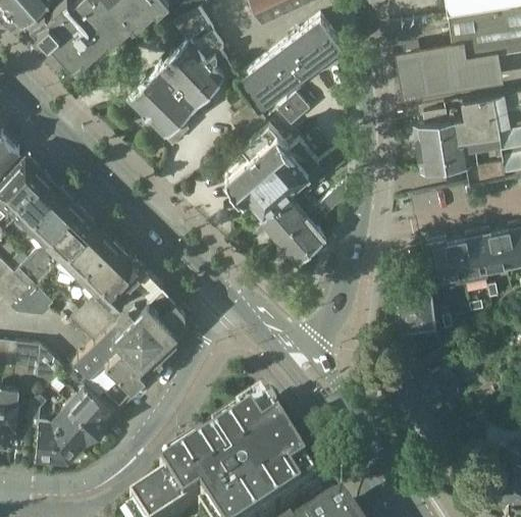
[(0,6),(5,12),(18,28),(19,29),(51,0),(0,0),(0,6)]
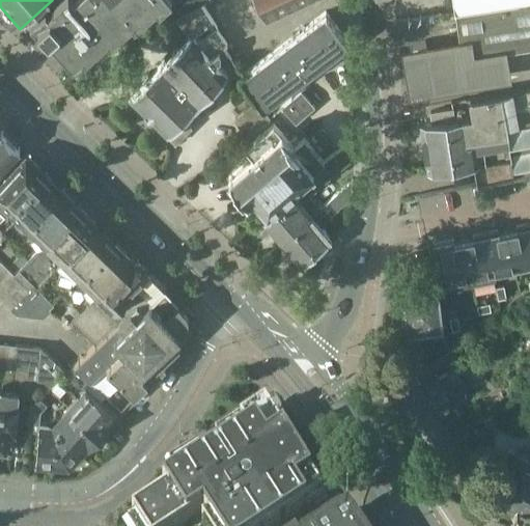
[(48,40),(74,70),(95,50),(99,54),(119,34),(122,37),(144,18),(148,21),(160,9),(170,21),(174,19),(197,8),(201,6),(211,2),(208,0),(60,0),(53,7),(55,9),(47,17),(45,15),(29,29),(43,44),(47,40),(48,42),(48,40)]
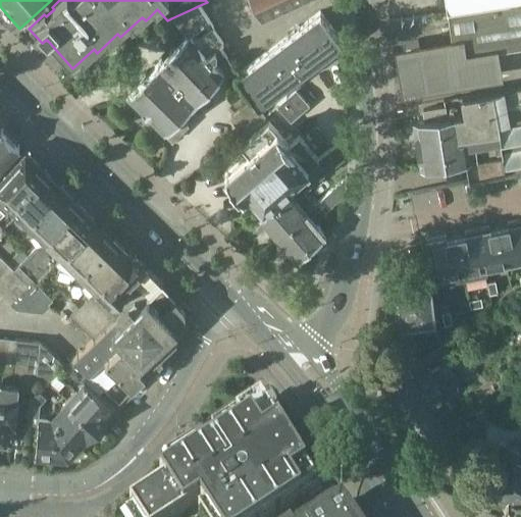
[(302,0),(252,0),(261,20),(298,2),(302,0)]
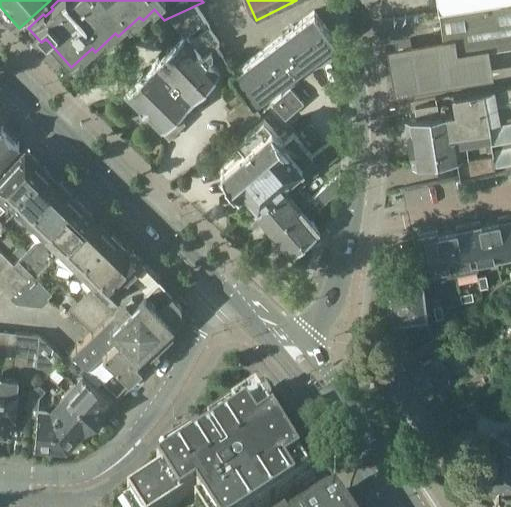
[(510,0),(435,0),(438,14),(459,11),(510,3),(510,0)]
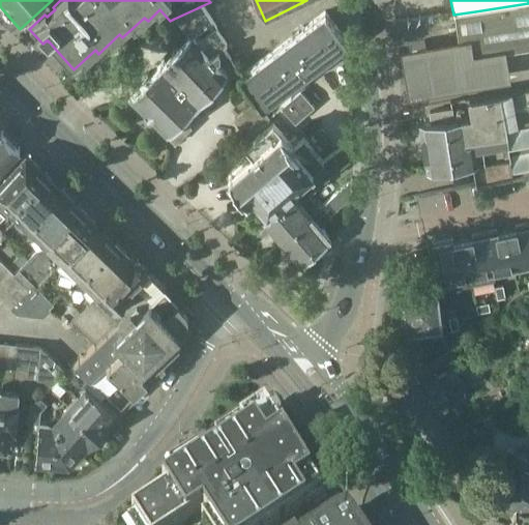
[(197,8),(174,19),(189,39),(127,101),(148,122),(225,46),(211,29),(214,26),(201,6),(197,8)]
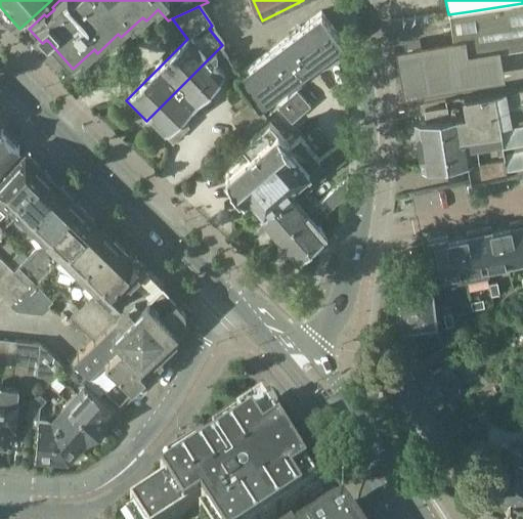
[(522,6),(448,17),(452,42),(456,42),(456,46),(458,51),(460,55),(464,58),(469,58),(522,50),(522,6)]
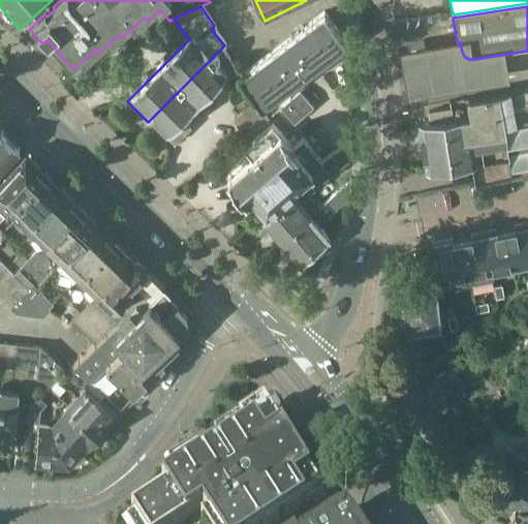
[(237,82),(249,98),(259,112),(346,47),(323,17),(252,70),(237,82)]
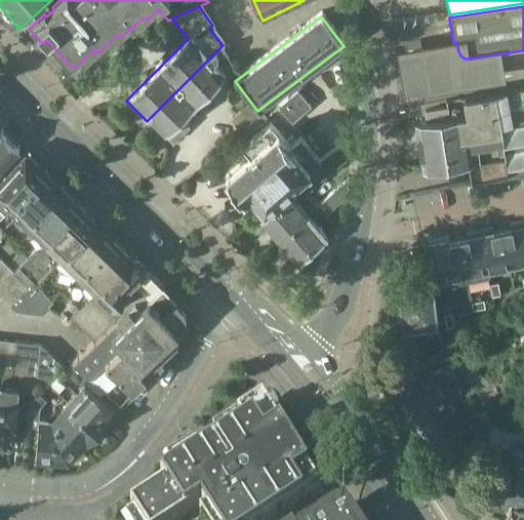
[(172,146),(188,129),(180,122),(224,79),(213,66),(225,58),(219,51),(224,48),(223,45),(147,121),(164,138),(165,137),(172,146)]
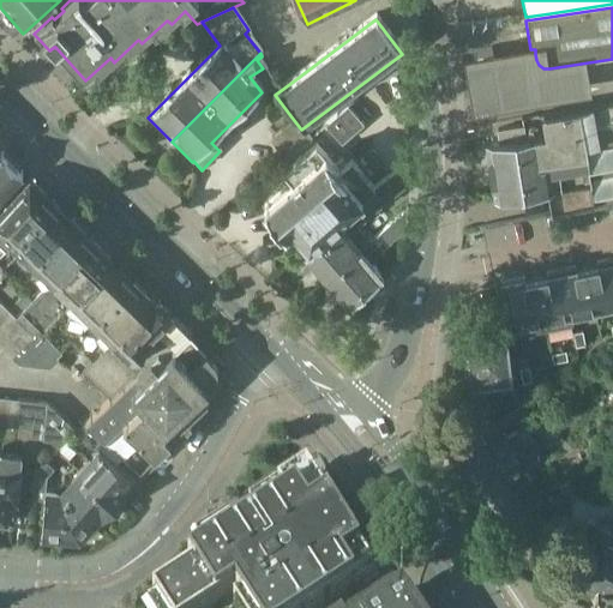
[(546,54),(463,67),(472,122),(593,103),(587,66),(550,71),(546,54)]
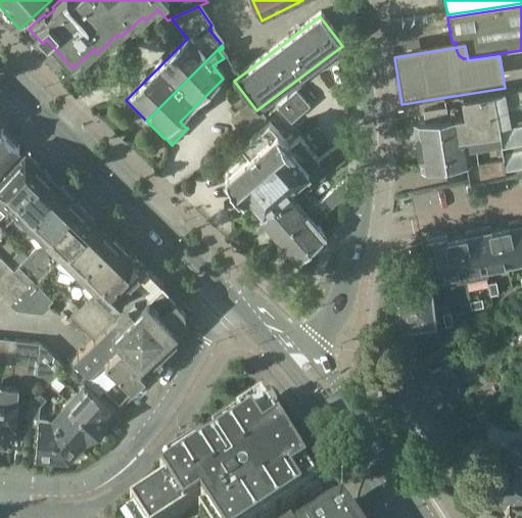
[(494,181),(521,175),(521,90),(488,96),(462,101),(465,120),(447,122),(445,110),(423,114),(424,126),(415,127),(413,127),(419,172),(490,161),(494,181)]
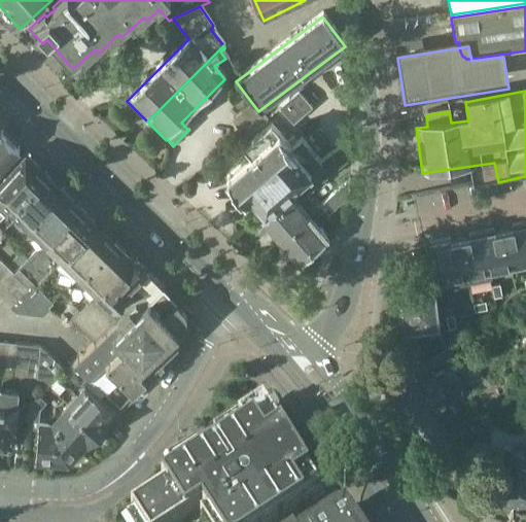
[(297,95),(278,111),(292,127),(311,110),(297,95)]
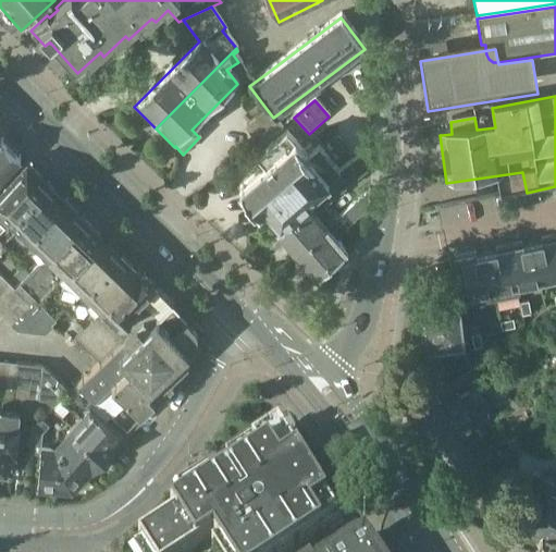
[(273,118),(262,103),(248,114),(255,122),(244,130),(259,147),(282,129),(273,118)]
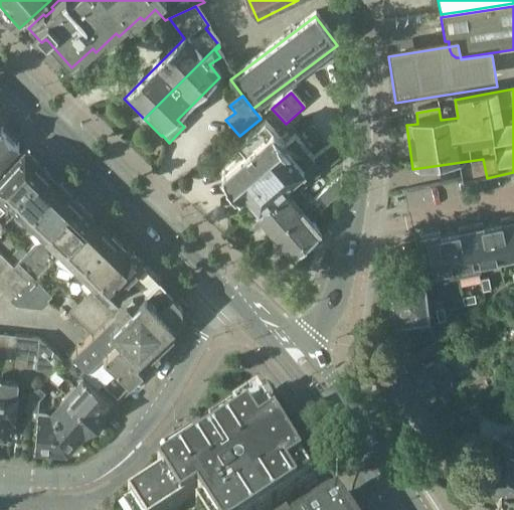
[(299,143),(294,138),(285,146),(265,124),(237,147),(245,156),(220,176),(238,197),(238,196),(252,213),(267,201),(311,163),(313,161),(298,144),(299,143)]
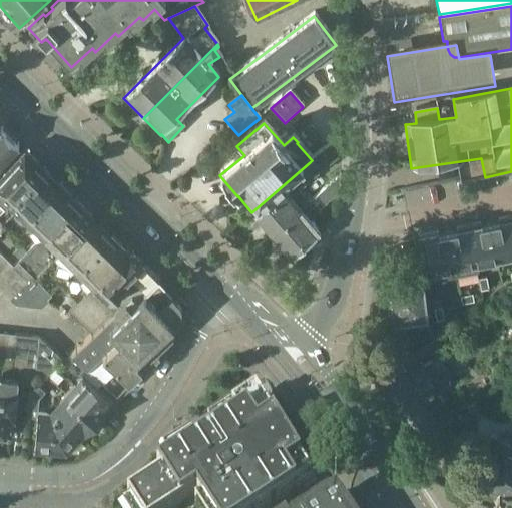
[(0,167),(18,147),(1,131),(0,131),(0,167)]
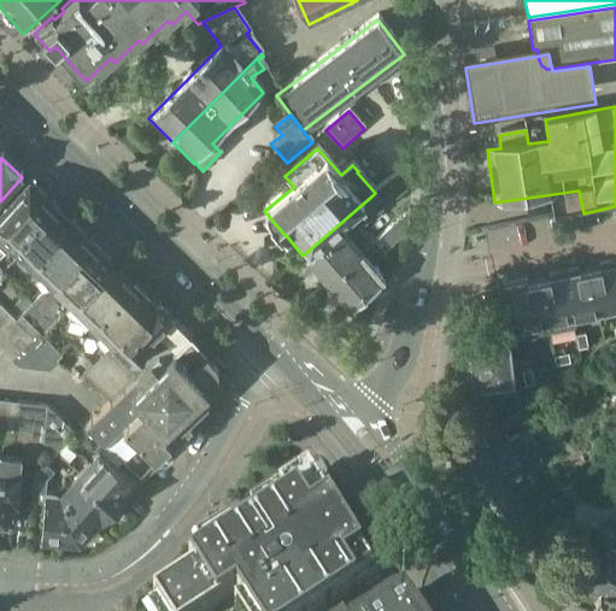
[(326,282),(328,285),(363,253),(370,245),(357,227),(402,191),(393,178),(375,193),(373,195),(320,241),(322,245),(306,258),(317,272),(316,277),(321,282),(326,282)]
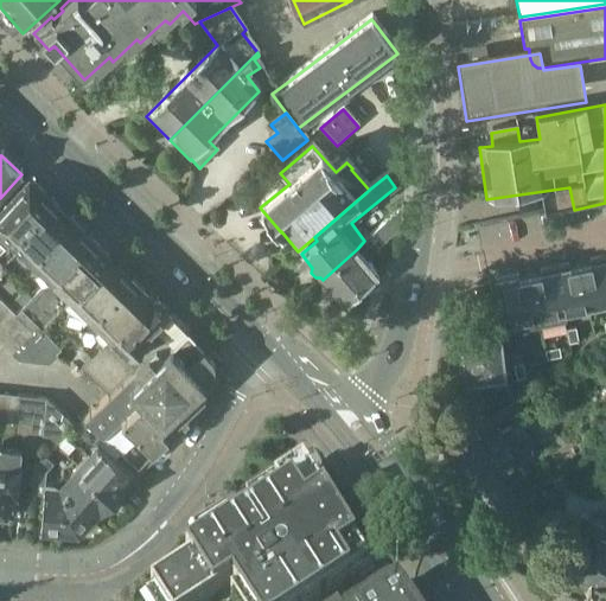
[(49,202),(43,196),(29,181),(0,210),(0,251),(43,206),(49,202)]
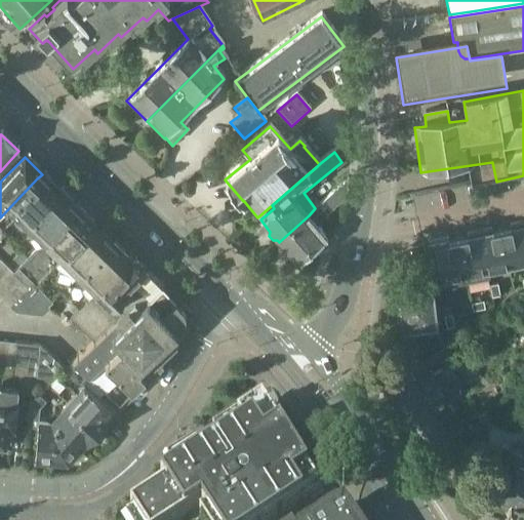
[(58,191),(42,174),(37,178),(0,217),(0,246),(5,241),(1,237),(14,223),(22,230),(58,191)]
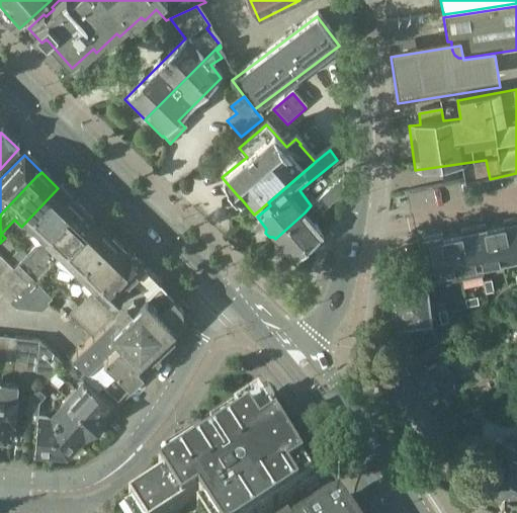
[(294,260),(322,236),(312,224),(324,214),(323,212),(341,197),(343,179),(311,205),(305,212),(275,239),(294,260)]
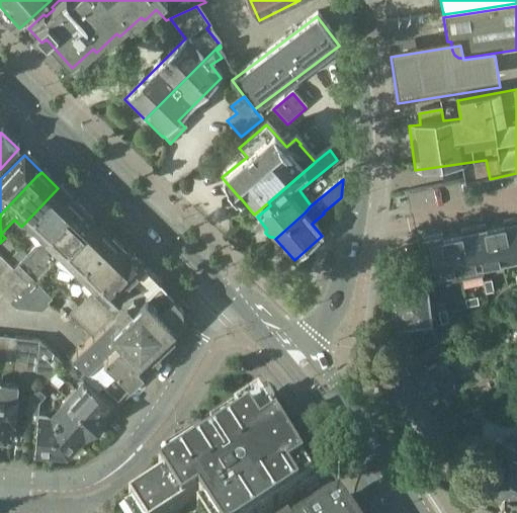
[(75,205),(73,202),(58,188),(21,227),(38,243),(71,209),(75,205)]
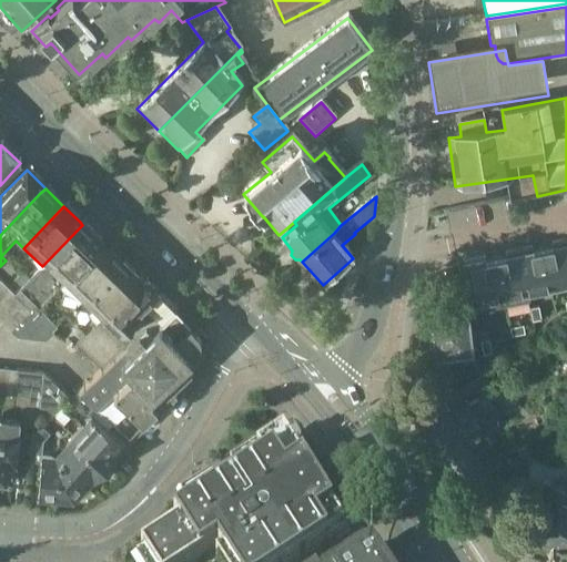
[(19,293),(38,310),(101,244),(85,228),(82,225),(78,230),(42,266),(28,281),(18,292),(19,293)]
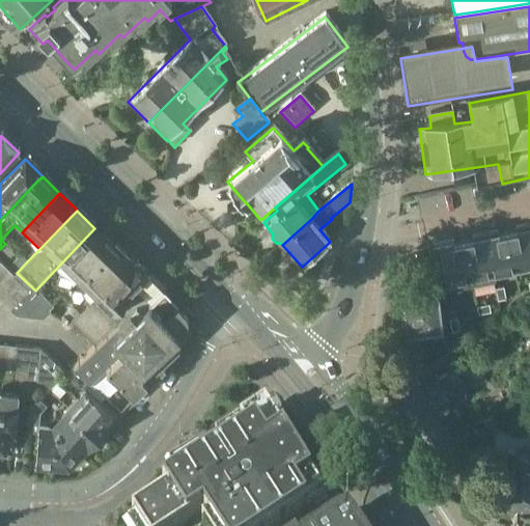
[(515,233),(506,234),(513,270),(529,267),(529,238),(528,227),(514,230),(515,233)]
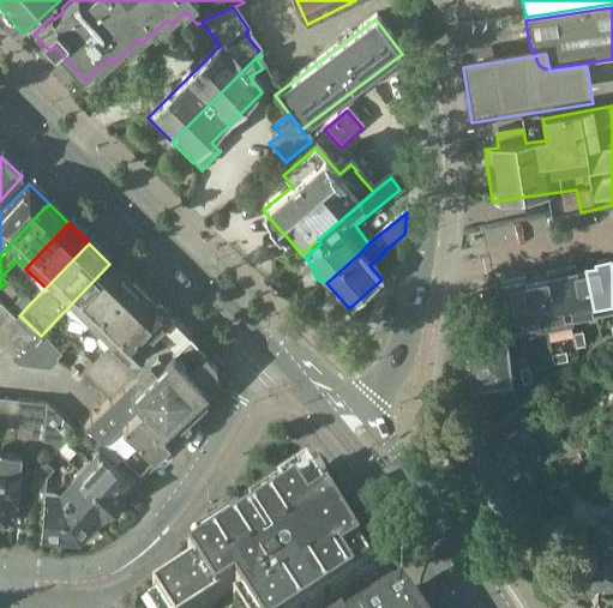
[(71,343),(130,283),(114,268),(109,264),(41,336),(52,347),(60,355),(71,343)]
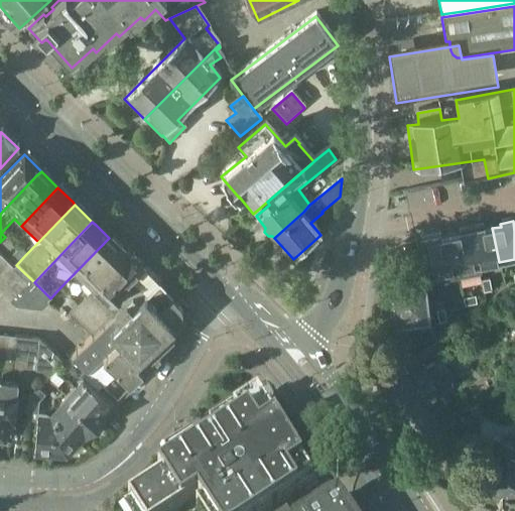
[(483,227),(470,230),(478,267),(479,267),(499,262),(492,228),(483,230),(483,227)]
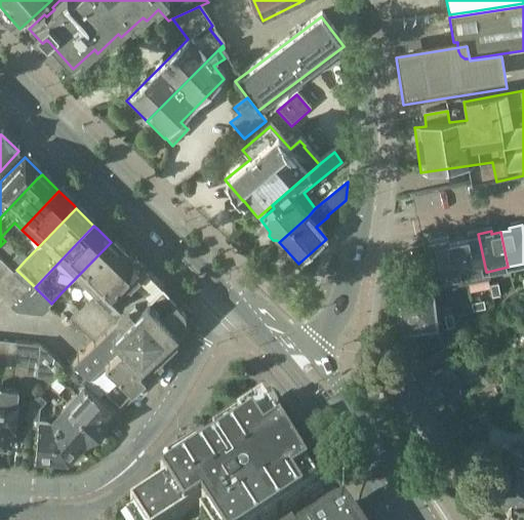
[(489,281),(487,272),(486,272),(478,234),(466,236),(467,239),(457,241),(467,286),(489,281)]
